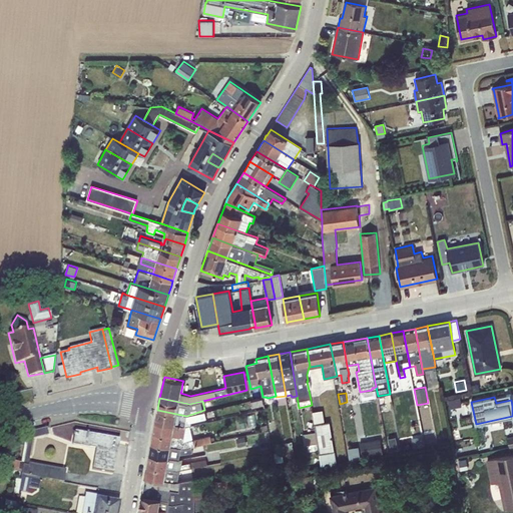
[(264,404),(263,398),(250,400),(252,406),(264,404)]
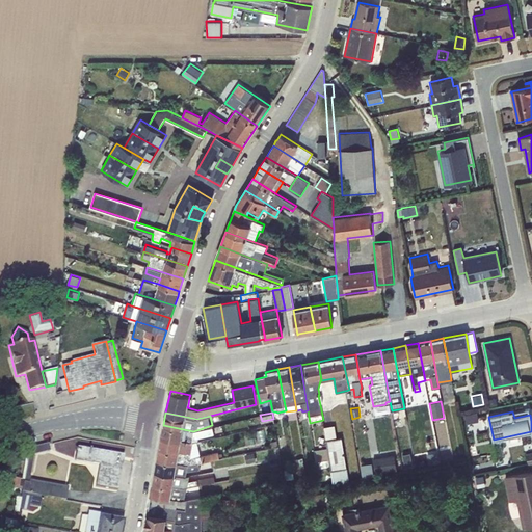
[(477,413),(464,415),(467,424),(479,421),(477,413)]
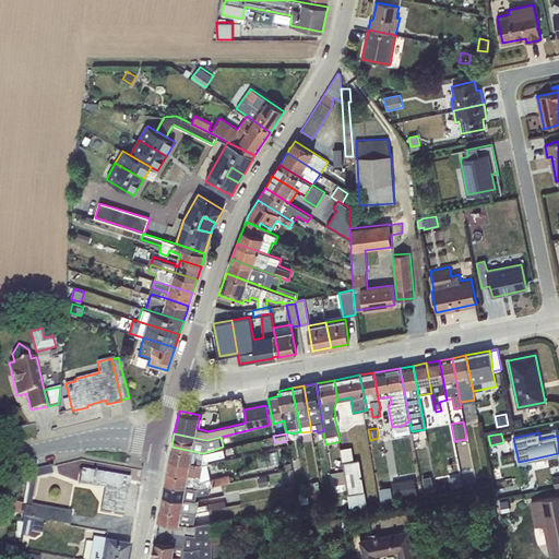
[(203,453),(171,447),(169,459),(207,464),(209,463),(207,461),(225,456),(223,447),(203,453)]
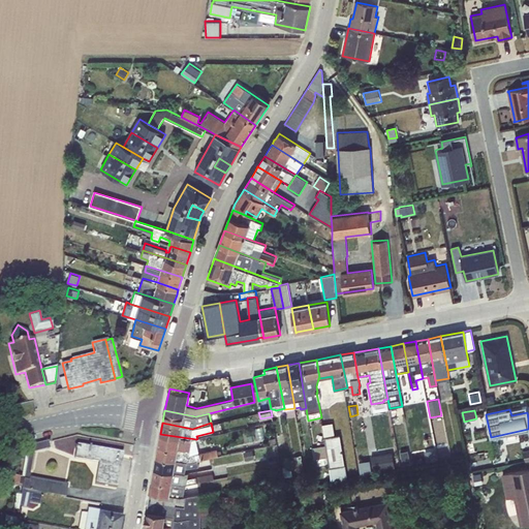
[(333,423),(322,424),(325,445),(329,465),(332,483),(347,479),(340,435),(335,435),(333,423)]
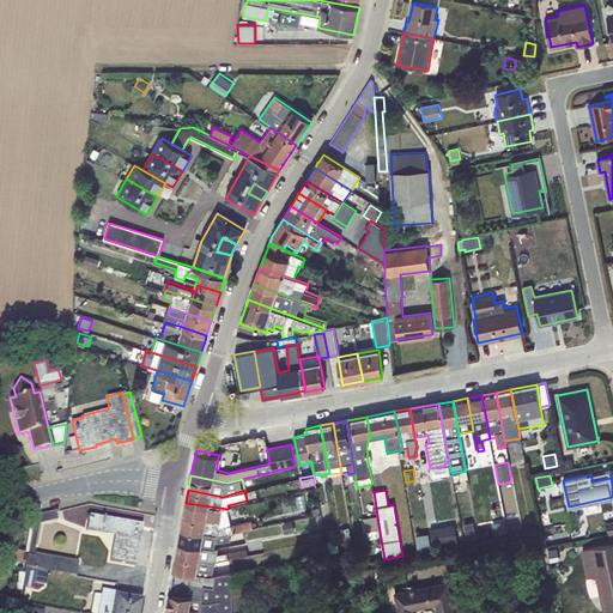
[(228,509),(186,503),(181,529),(216,536),(229,533),(258,527),(256,522),(252,523),(252,520),(230,526),(228,509)]
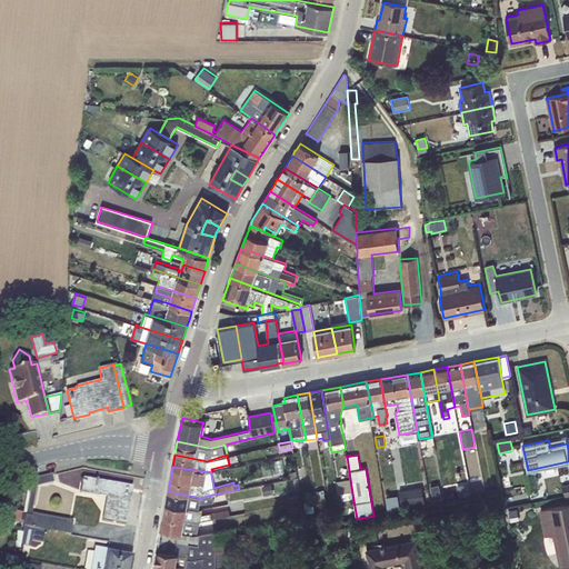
[(51,473),(31,479),(30,486),(23,523),(23,526),(32,528),(70,535),(72,521),(31,513),(37,487),(55,482),(53,475),(52,475),(51,473)]
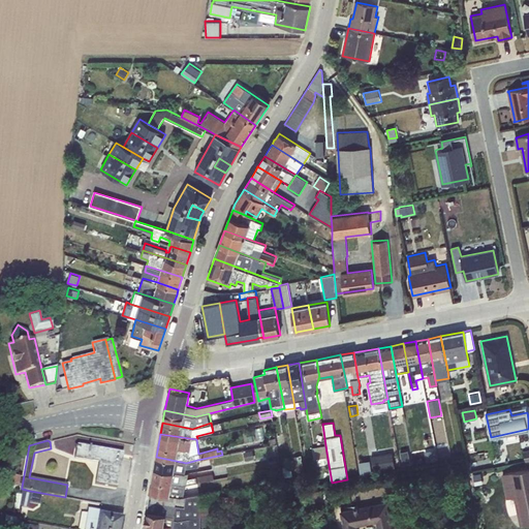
[(120,466),(120,465),(112,463),(114,452),(115,452),(115,450),(76,444),(74,458),(98,462),(95,484),(116,488),(117,487),(115,487),(119,466),(120,466)]
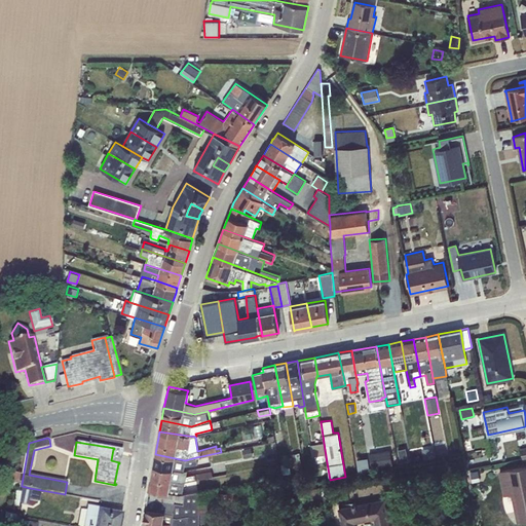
[(327,462),(324,443),(310,445),(311,455),(315,455),(316,463),(327,462)]
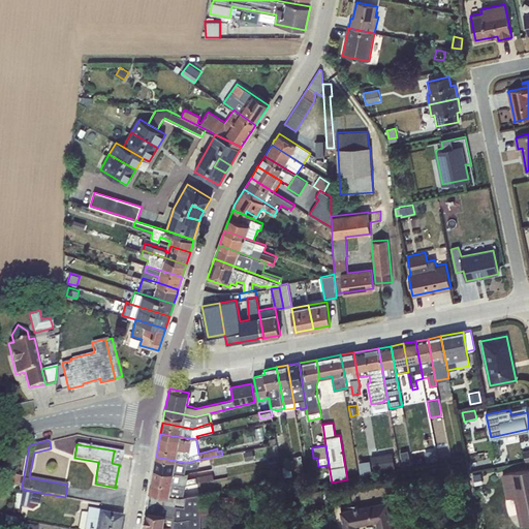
[(252,449),(243,452),(245,461),(254,459),(252,449)]
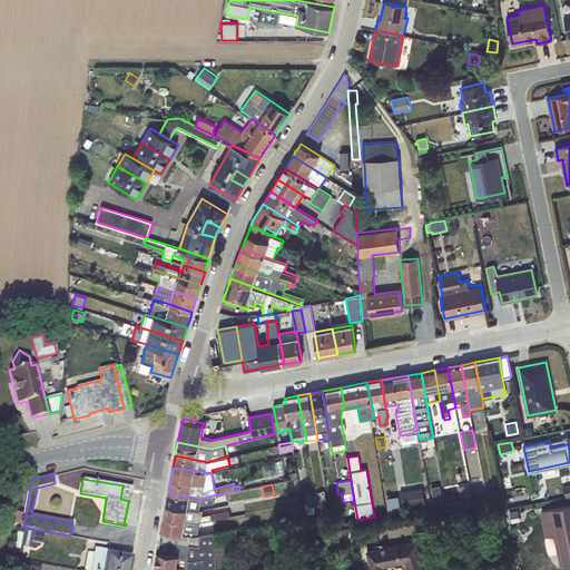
[(23,524),(30,487),(28,485),(25,508),(26,508),(25,514),(7,511),(6,522),(23,524)]
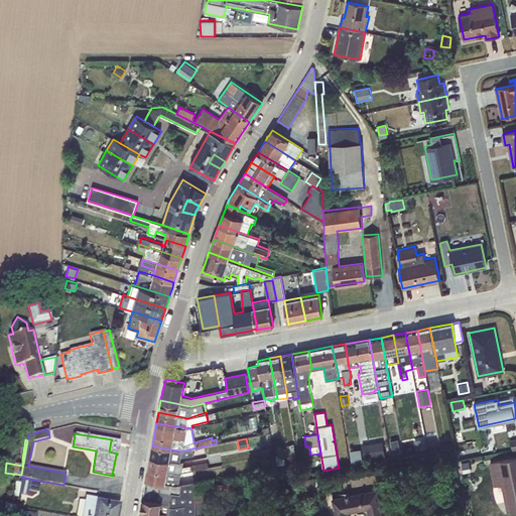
[(111,440),(109,452),(117,454),(120,441),(112,439),(112,440),(111,440)]
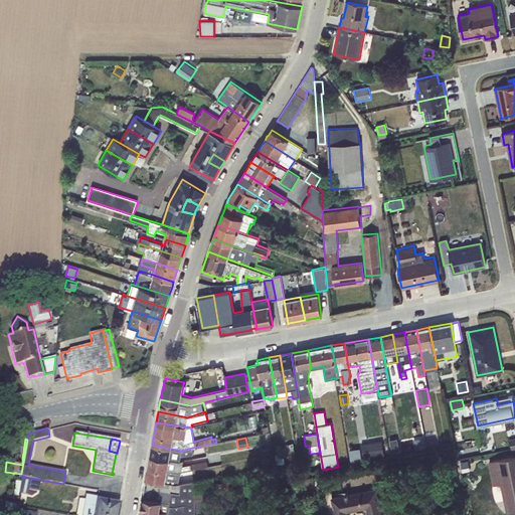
[(397,439),(389,440),(392,453),(399,452),(397,439)]
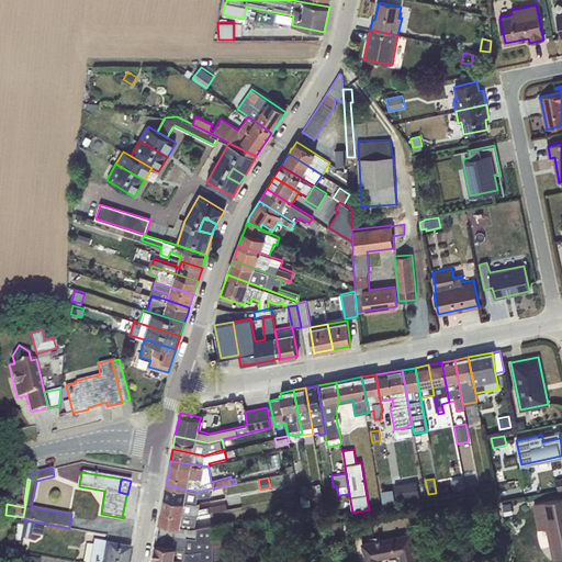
[(463,479),(451,481),(453,492),(465,490),(463,479)]
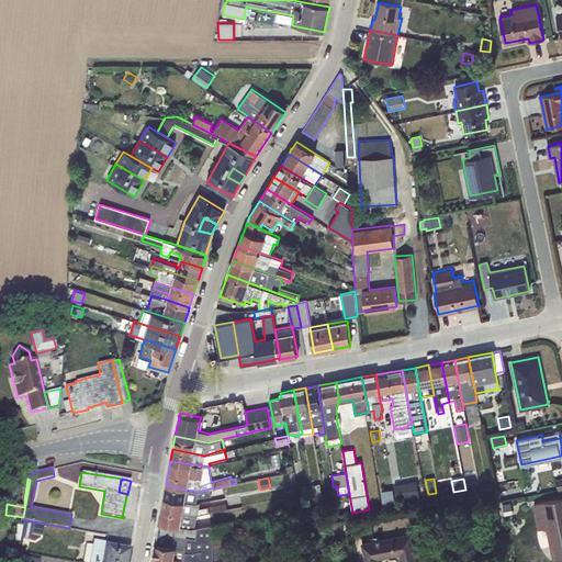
[(416,481),(394,484),(397,501),(419,497),(416,481)]
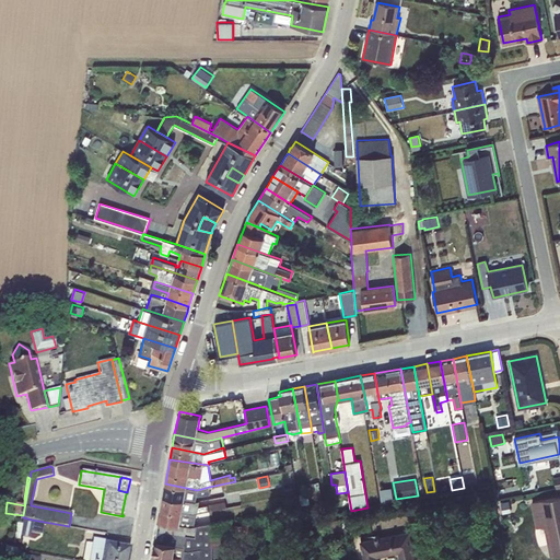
[(318,481),(311,483),(313,500),(322,499),(318,481)]
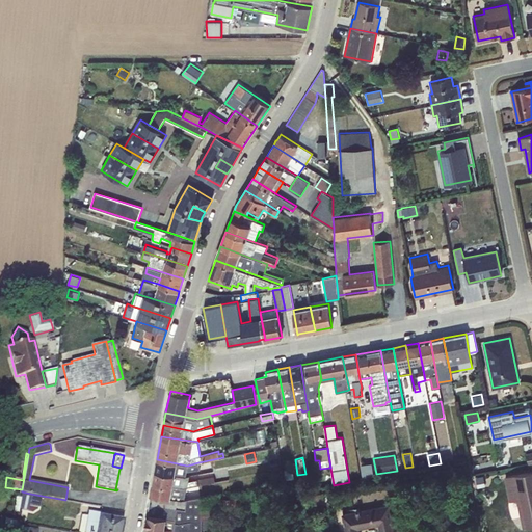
[(187,466),(157,459),(155,471),(186,476),(187,471),(200,469),(198,462),(187,466)]
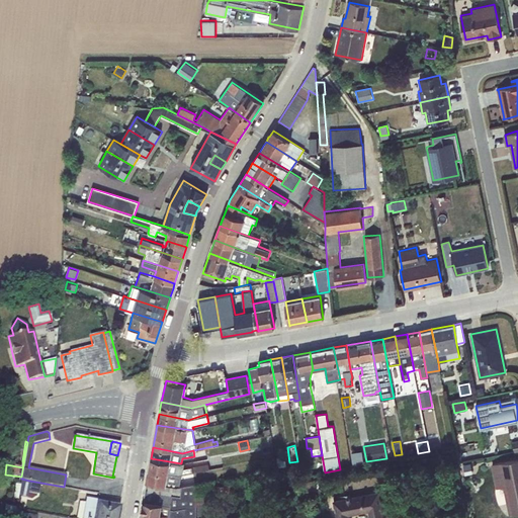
[(271,447),(262,449),(263,458),(272,456),(271,447)]
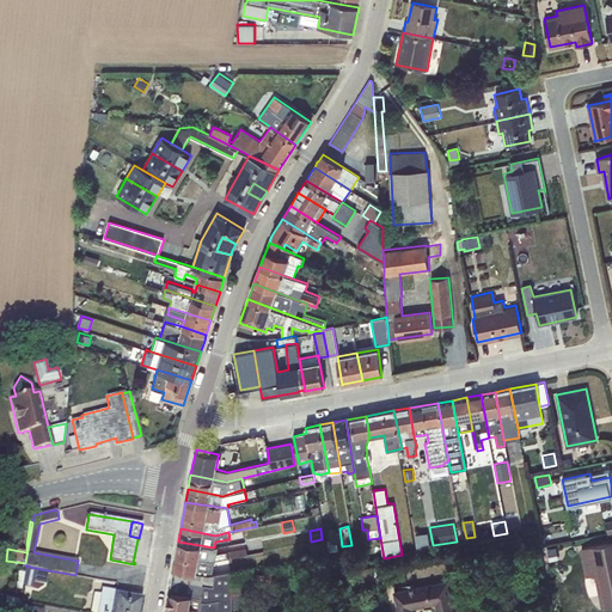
[(428,532),(415,534),(417,549),(430,546),(428,532)]
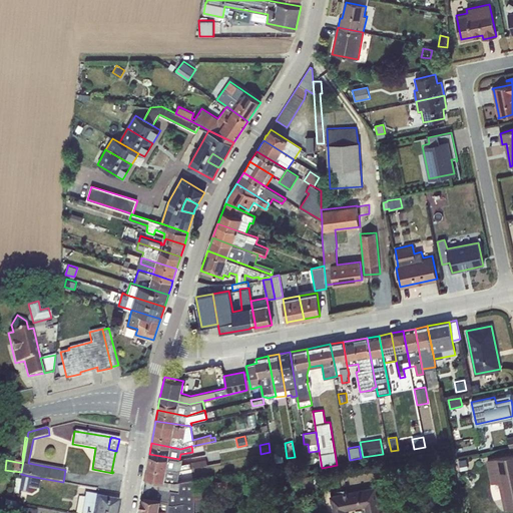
[(283,451),(274,453),(276,462),(285,461),(283,451)]
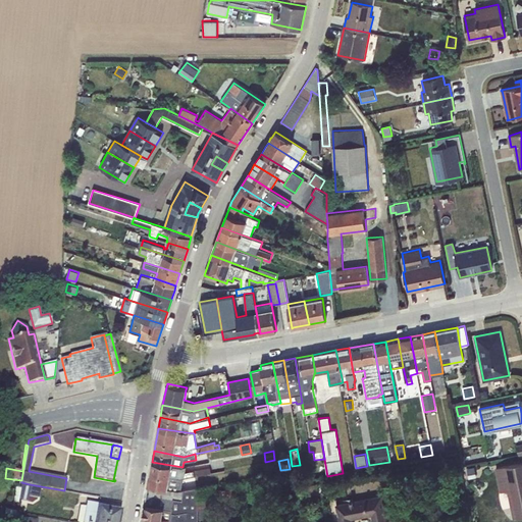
[(183,467),(152,462),(150,473),(179,478),(183,478),(211,472),(210,467),(185,472),(187,467),(183,467)]
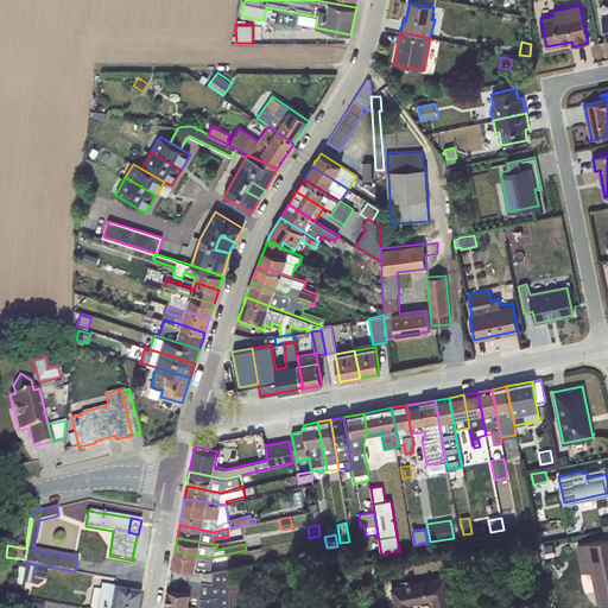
[(320,538),(308,540),(310,550),(322,549),(320,538)]
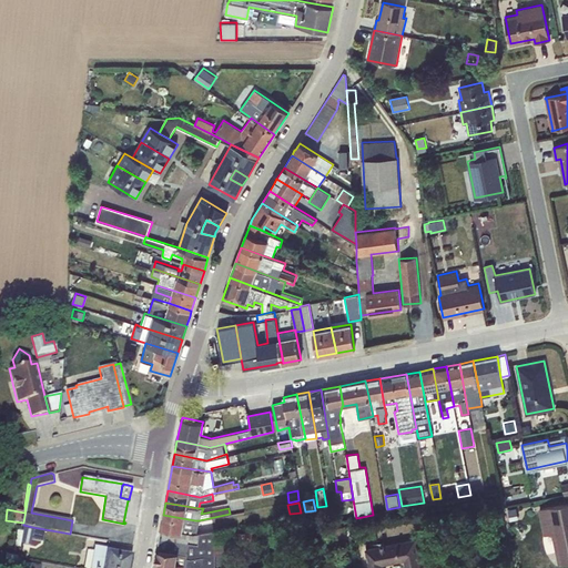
[(567,503),(539,509),(544,536),(554,534),(559,564),(567,561),(567,503)]
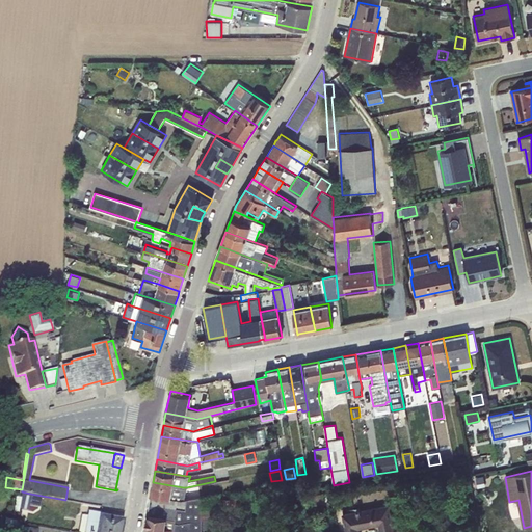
[(483,476),(476,477),(478,487),(485,485),(483,476)]
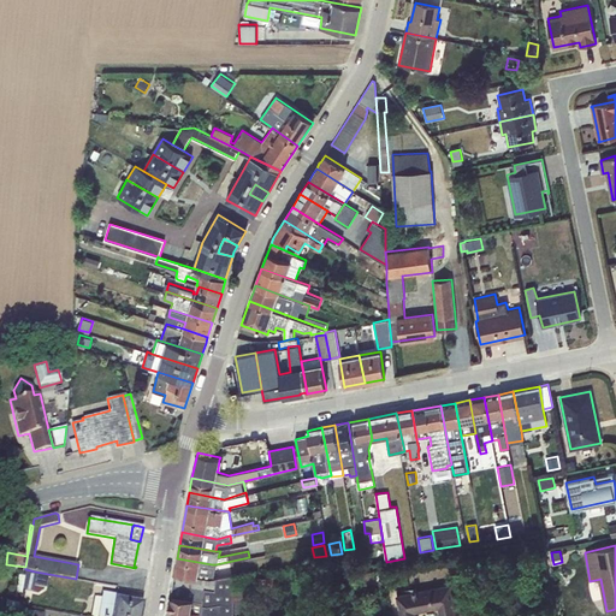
[(212,564),(177,558),(175,572),(209,579),(214,578),(215,564),(212,564)]
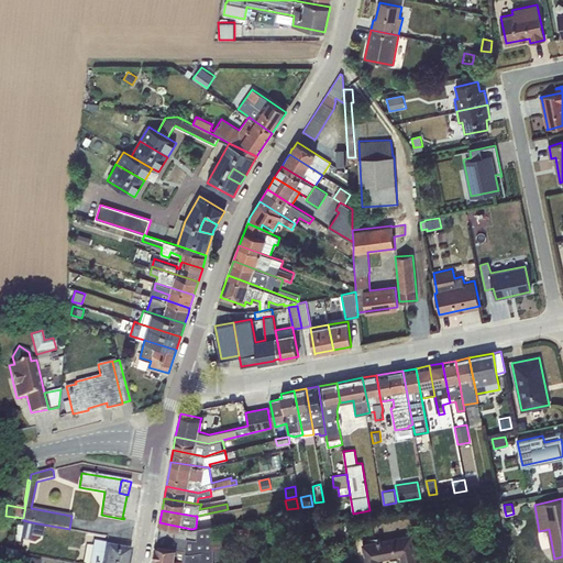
[(32,522),(23,520),(22,528),(15,527),(13,542),(19,543),(21,531),(30,533),(32,522)]
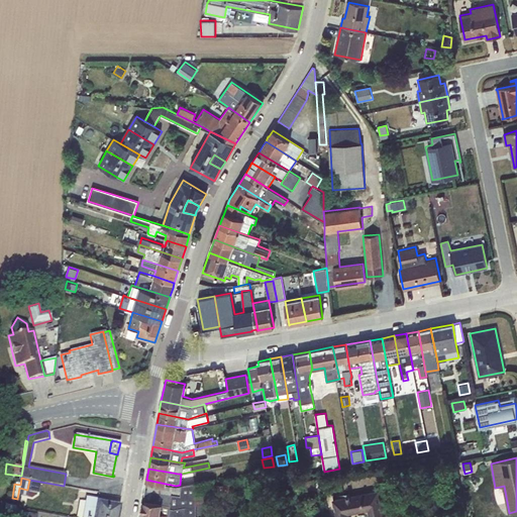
[(176,486),(146,480),(140,513),(144,514),(165,516),(170,516),(171,507),(175,508),(186,506),(196,506),(196,503),(215,503),(214,479),(180,485),(176,486)]
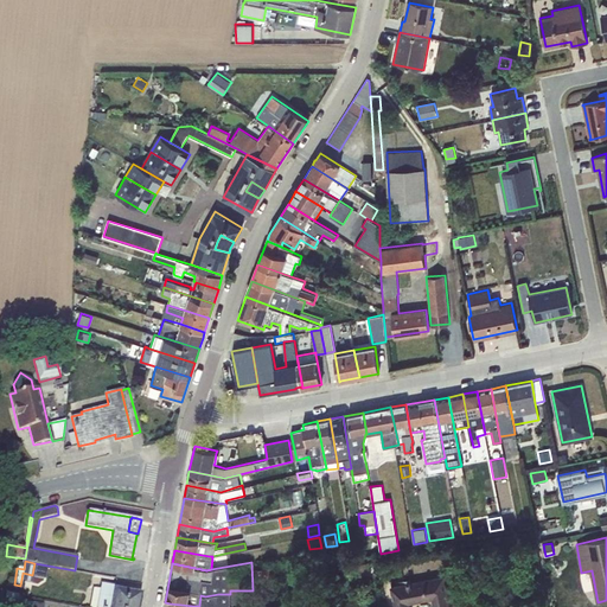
[(45,567),(36,564),(33,577),(43,580),(45,567)]
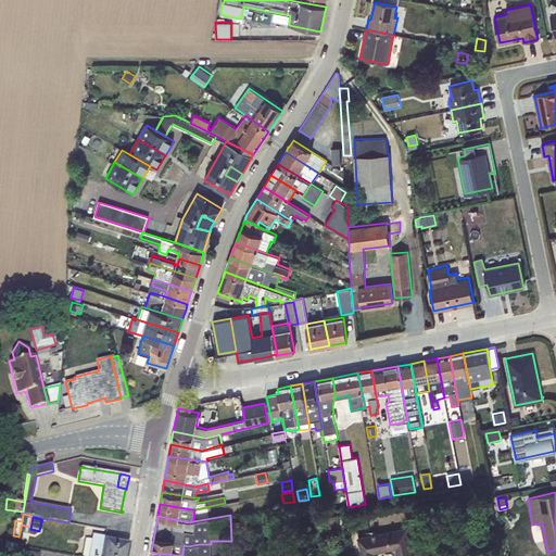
[(247,521),(231,521),(231,530),(247,530),(247,521)]
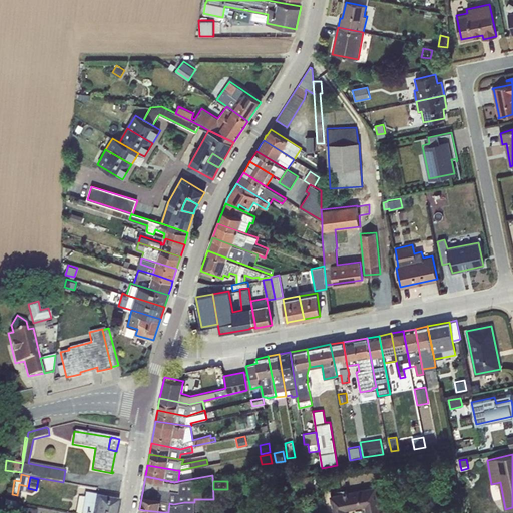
[(376,486),(330,495),(333,512),(346,512),(361,510),(361,507),(365,506),(366,512),(380,510),(376,486)]
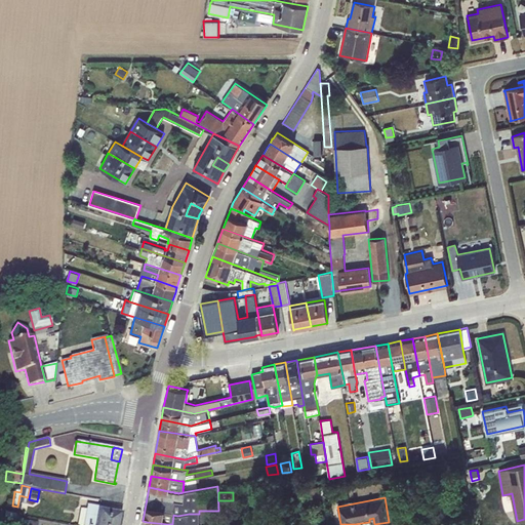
[(427,502),(416,503),(417,515),(428,515),(427,502)]
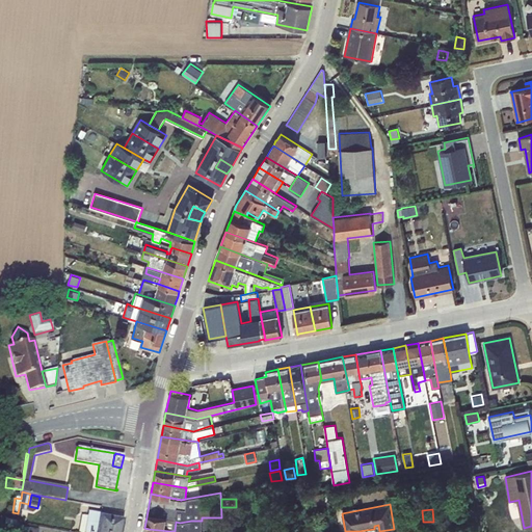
[(111,515),(88,512),(84,531),(120,531),(122,522),(110,520),(111,515)]
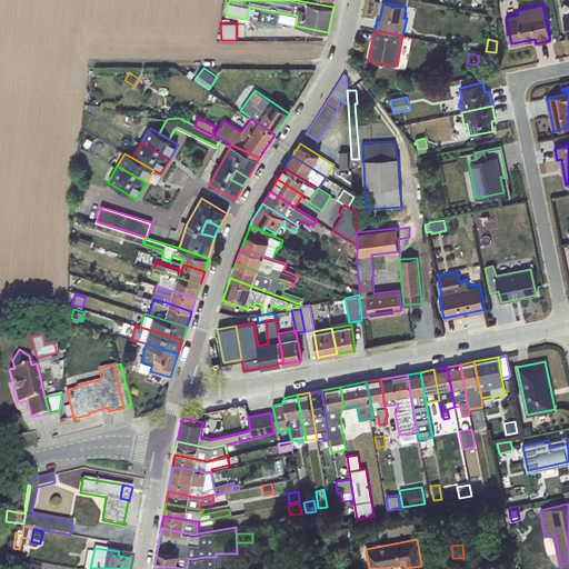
[(181,568),(159,566),(158,568),(236,568),(237,553),(216,553),(216,557),(205,557),(192,559),(188,558),(187,568),(181,568)]
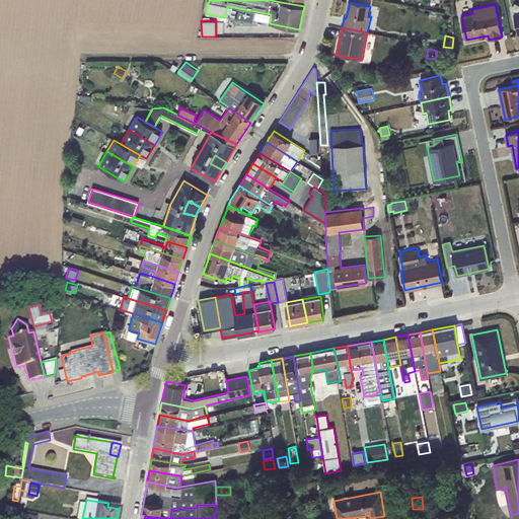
[(13,518),(15,508),(5,506),(2,518),(13,518)]
